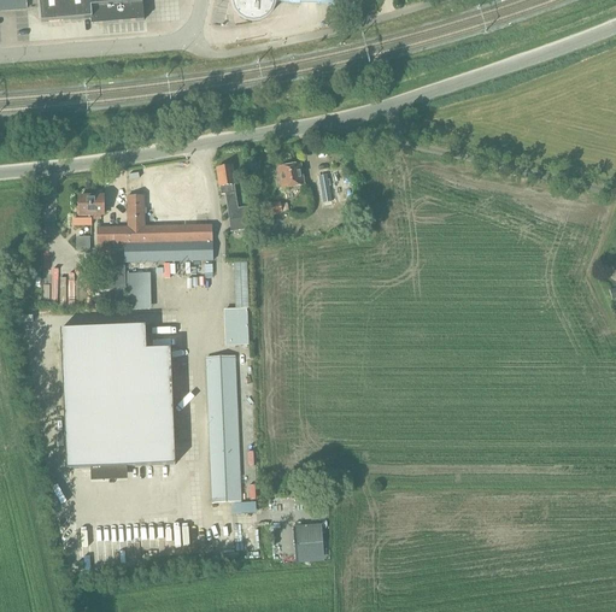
[(37,0),(39,17),(89,13),(89,19),(142,16),(140,0),(37,0)]
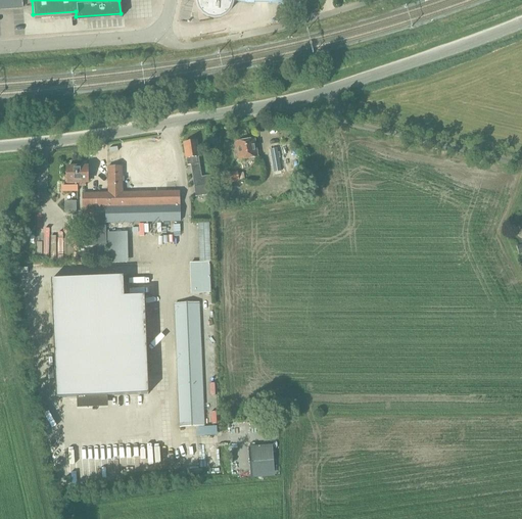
[(197,0),(199,6),(202,11),(207,14),(214,15),(220,14),(225,11),(229,7),(231,1),(231,0),(287,0),(197,0)]
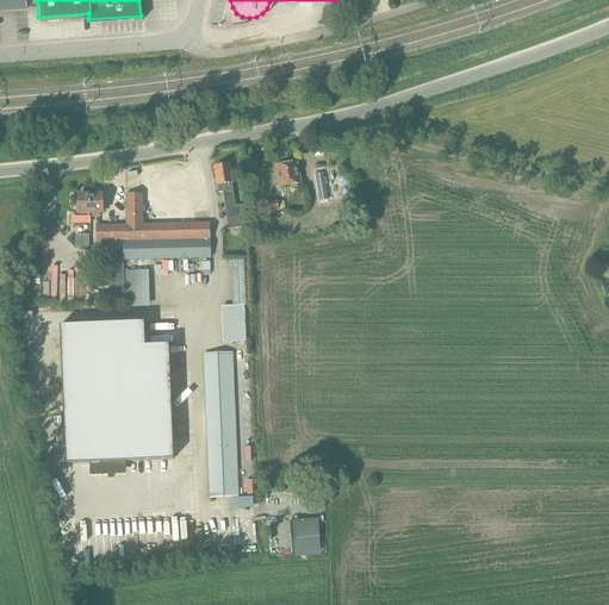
[(300,179),(297,157),(274,161),(278,182),(300,179)]
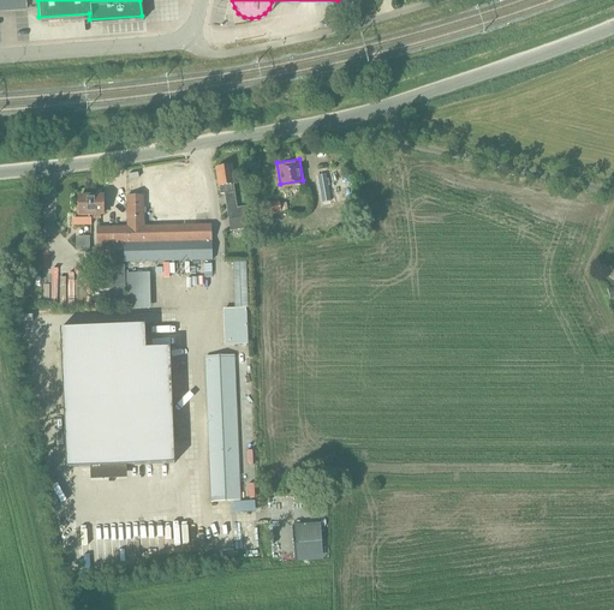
[(233,180),(231,161),(215,163),(218,183),(219,183),(220,190),(226,189),(227,195),(226,195),(227,204),(226,205),(227,215),(248,211),(246,202),(237,203),(234,192),(233,180)]
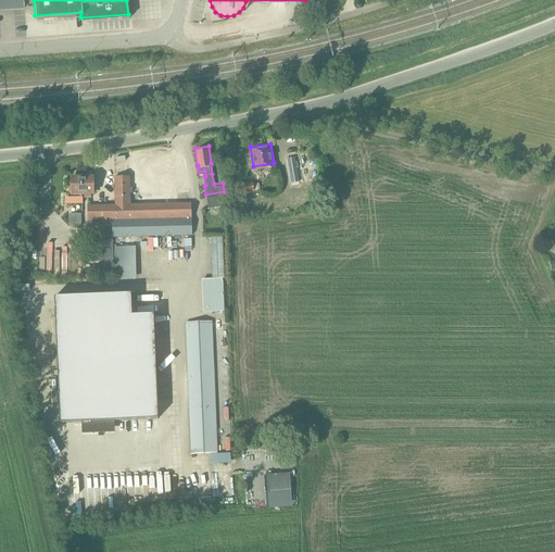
[(298,178),(293,153),(286,155),(290,179),(298,178)]
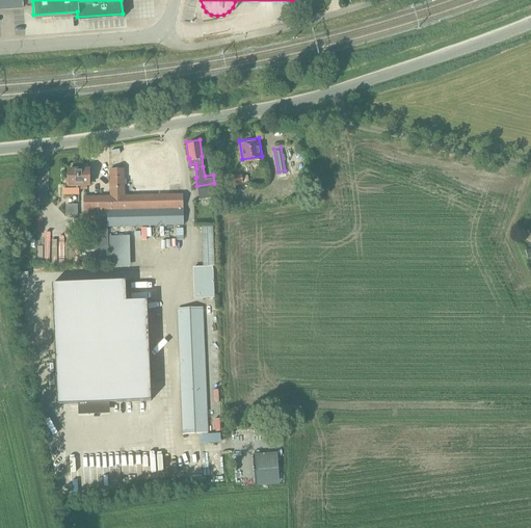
[(85,182),(88,182),(88,166),(68,166),(68,182),(76,182),(76,186),(85,186),(85,182)]
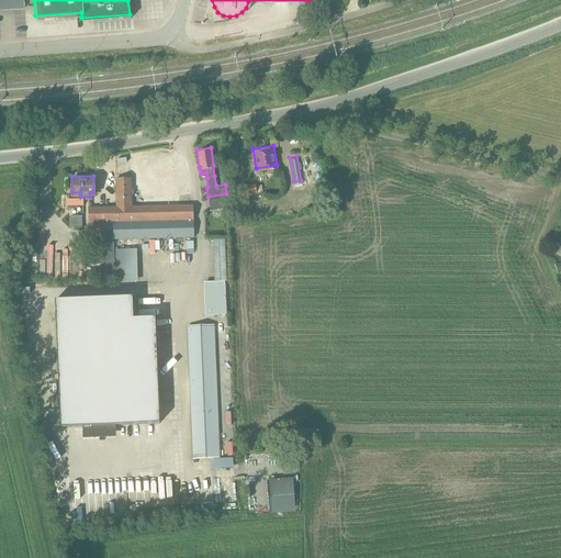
[(243,193),(256,190),(255,180),(240,182),(243,193)]
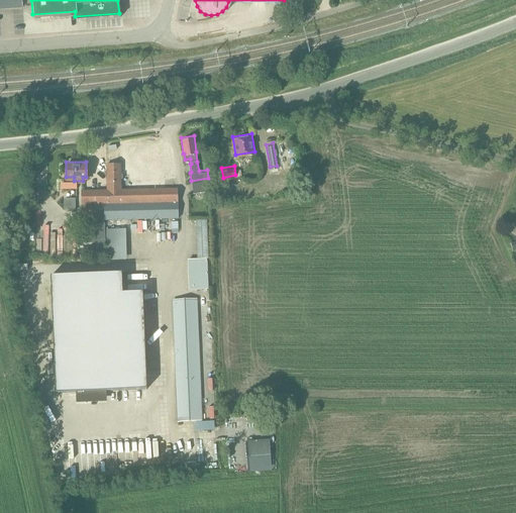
[(202,181),(189,181),(189,191),(202,191),(202,181)]
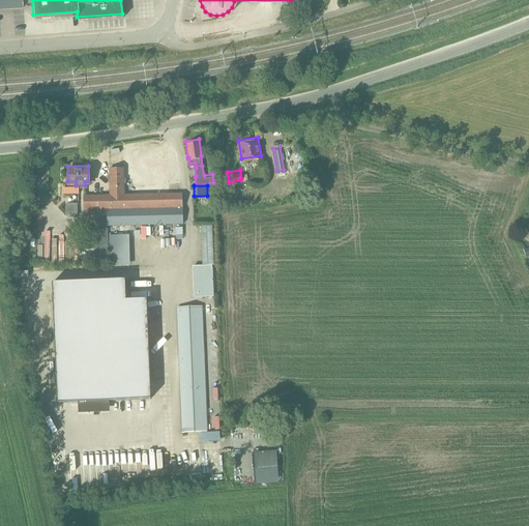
[(179,190),(109,192),(109,205),(109,229),(180,227),(179,190)]
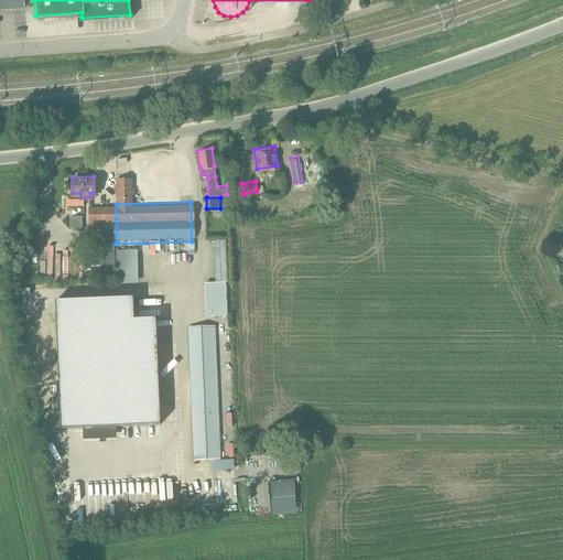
[(114,236),(114,218),(116,218),(116,204),(89,204),(89,230),(99,229),(101,228),(101,225),(104,225),(104,236),(114,236)]
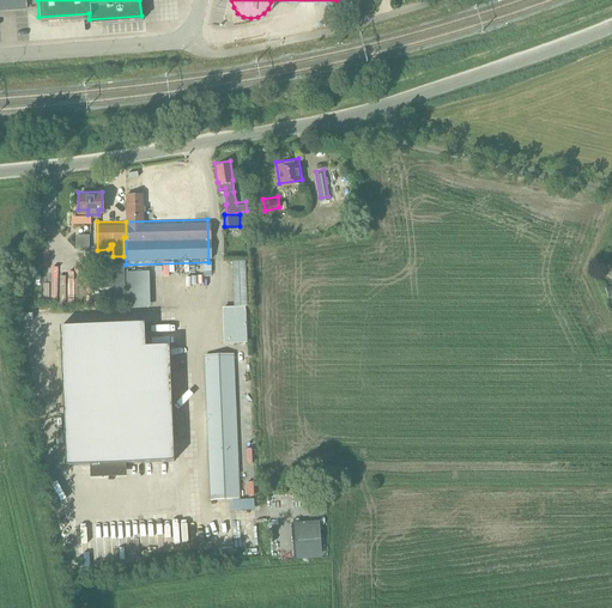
[(98,285),(123,284),(122,269),(98,269),(98,285)]
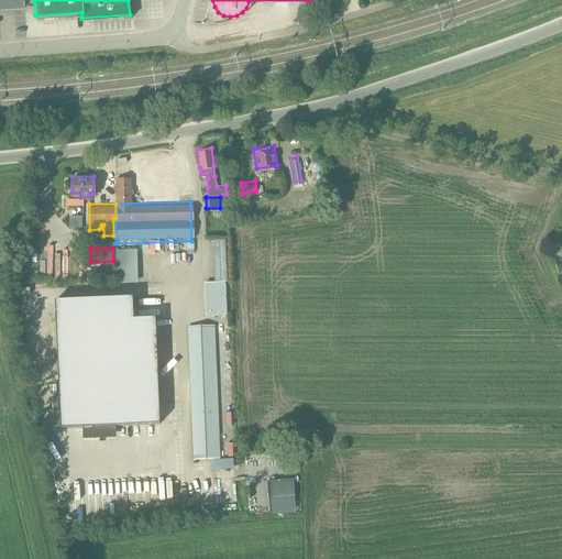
[(206,311),(226,311),(224,278),(205,280),(206,311)]
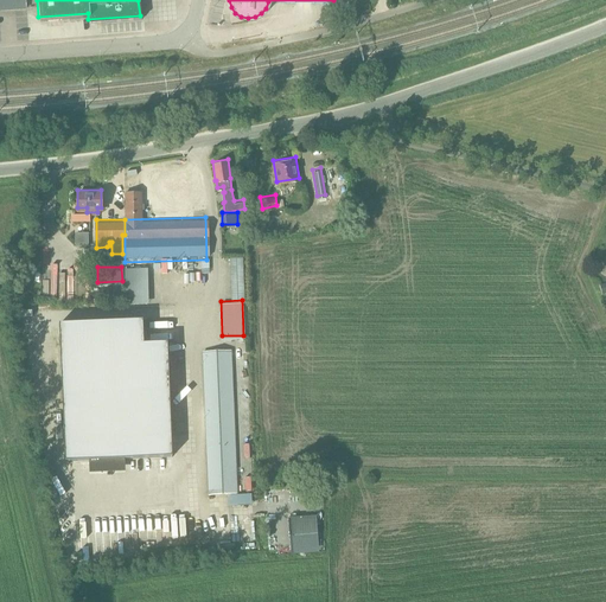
[(141,316),(58,320),(64,458),(172,453),(167,339),(142,340),(141,316)]
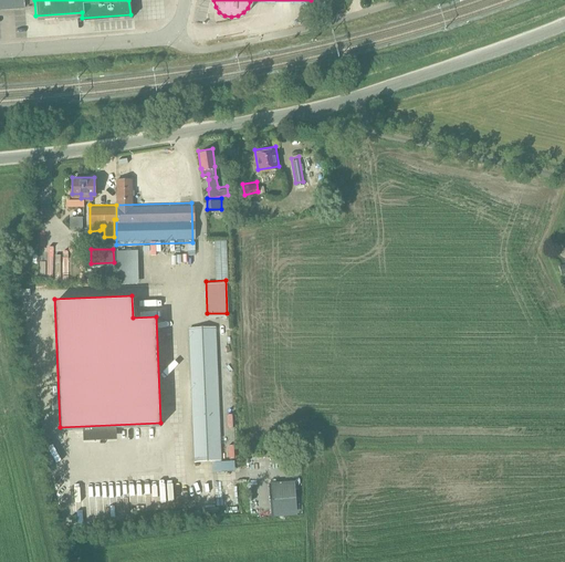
[(216,323),(187,324),(192,458),(221,457),(216,323)]
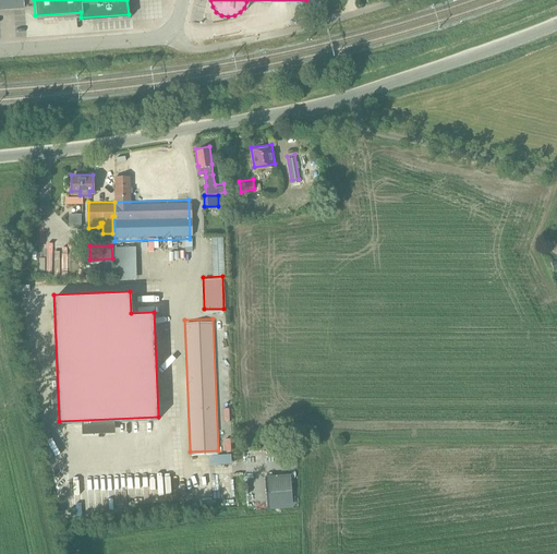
[(281,509),(281,497),(256,498),(256,510),(281,509)]
